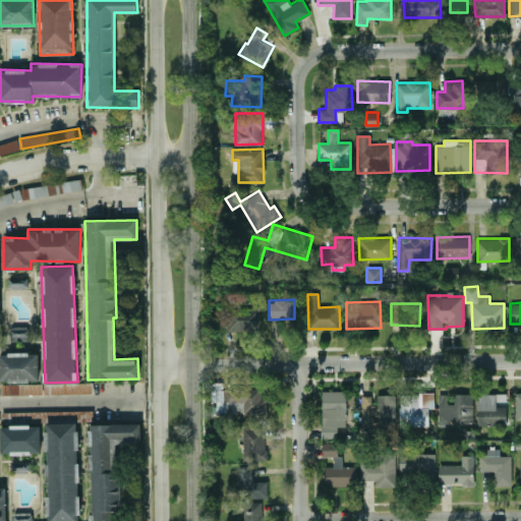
[(258,308),(228,308),(227,330),(258,331),(258,308)]
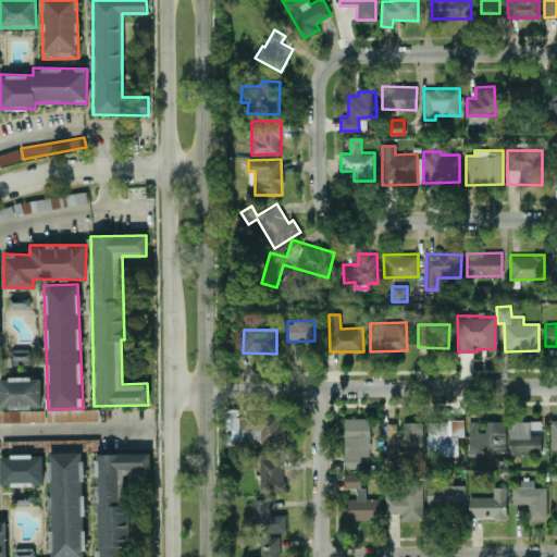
[(31,348),(10,349),(10,362),(31,361),(31,348)]
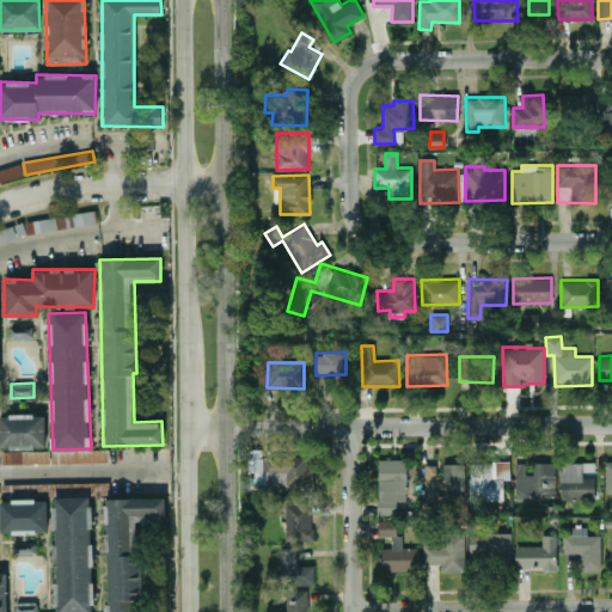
[(46,414),(0,414),(0,447),(46,447),(46,414)]
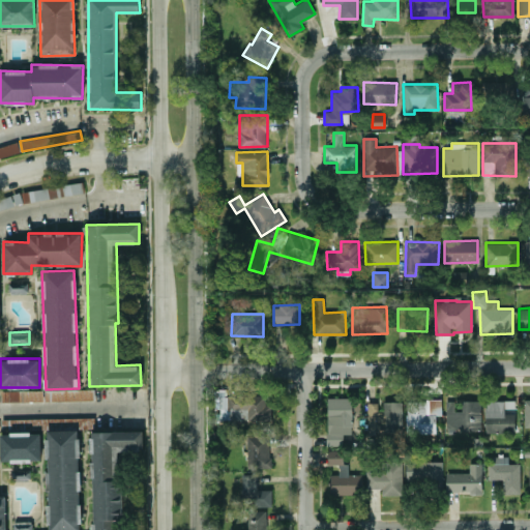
[(2,391),(2,401),(42,400),(41,389),(2,391)]
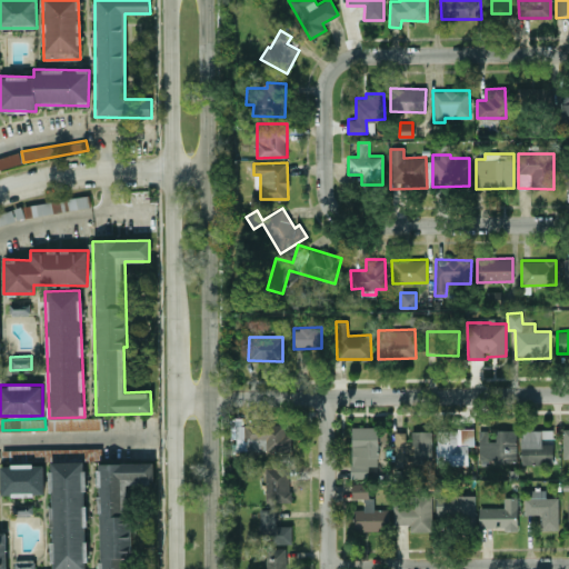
[(236,450),(291,451),(291,433),(285,433),(285,423),(242,423),(242,418),(230,418),(230,439),(236,439),(236,450)]
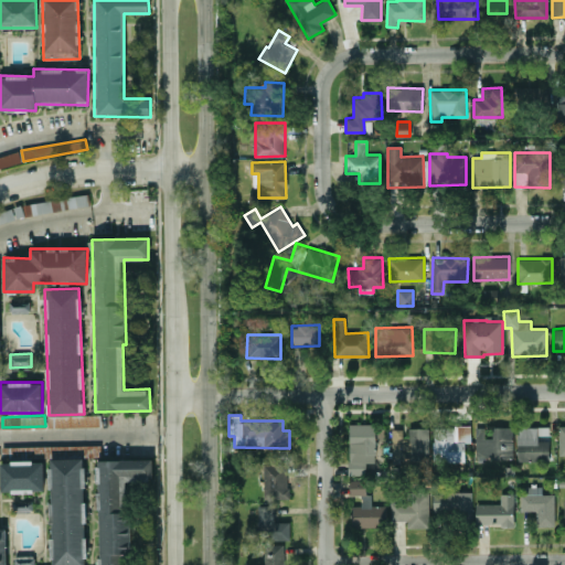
[(349,473),(368,475),(368,462),(375,462),(376,424),(349,424),(349,473)]
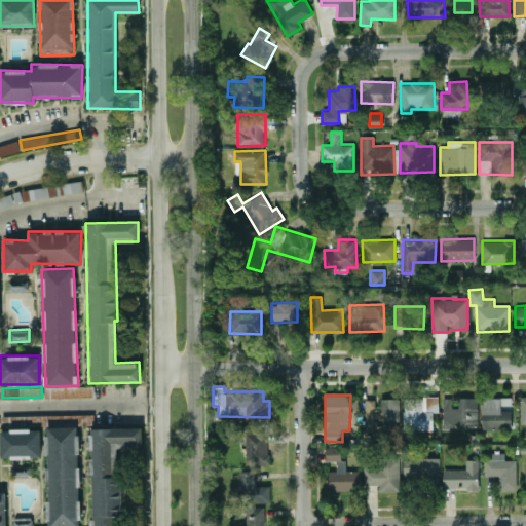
[(433,411),(439,411),(438,397),(403,397),(404,430),(433,429),(433,411)]
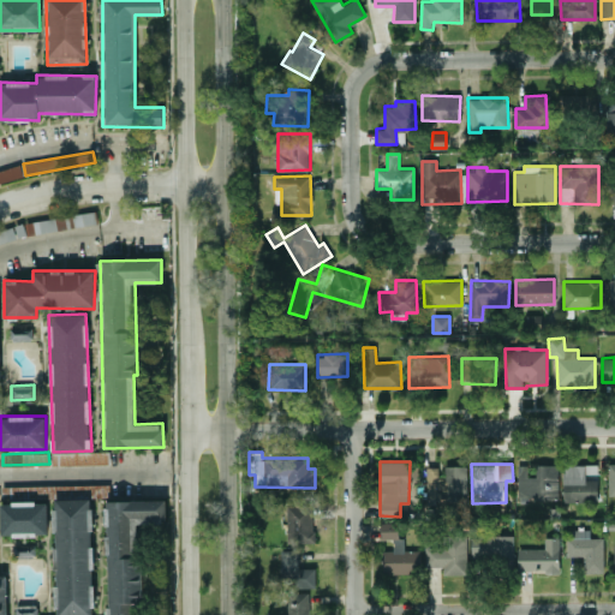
[(559,497),(557,464),(535,465),(535,476),(527,476),(527,465),(517,465),(518,499),(559,497)]
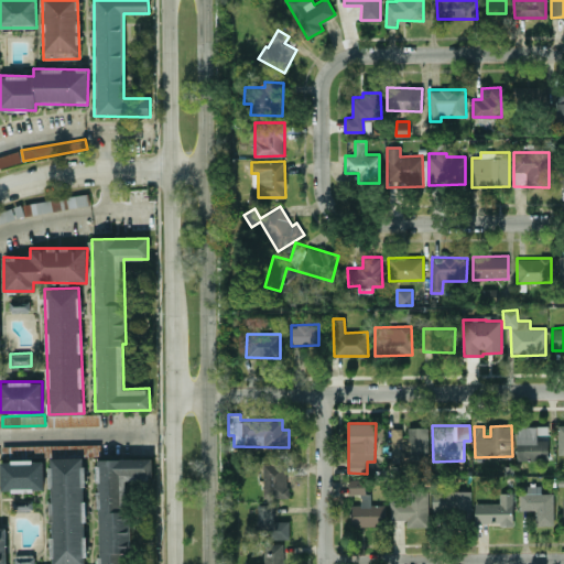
[(548,459),(546,425),(516,426),(517,461),(548,459)]
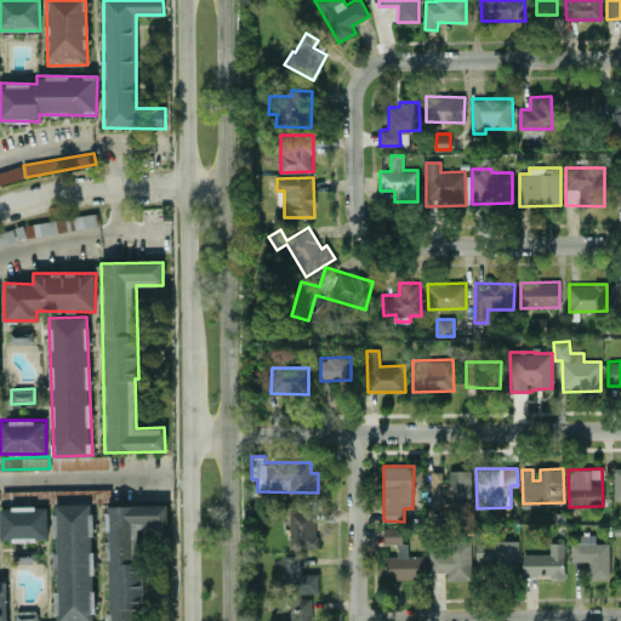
[(431,471),(432,508),(472,507),(471,469),(449,471),(449,482),(443,482),(443,471),(431,471)]
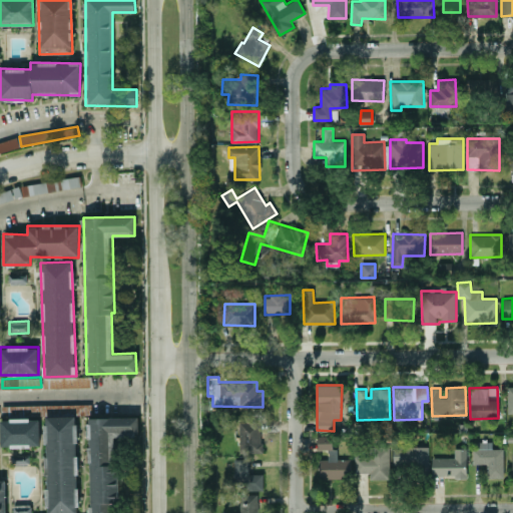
[(44,416),(45,512),(77,512),(76,416),(44,416)]
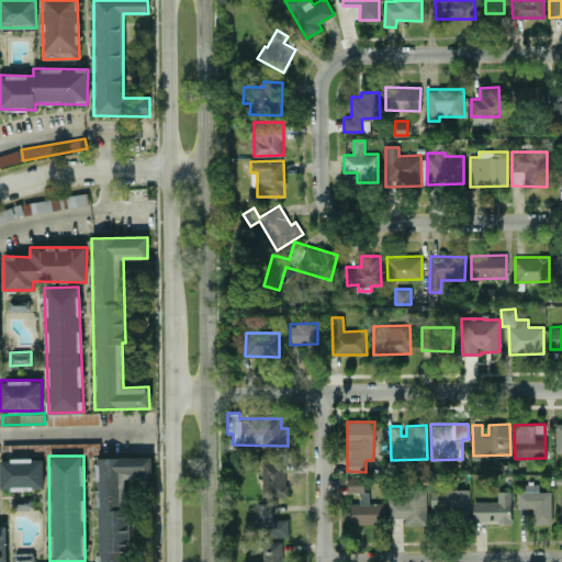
[(127,561),(126,478),(152,476),(152,456),(96,457),(98,561),(127,561)]
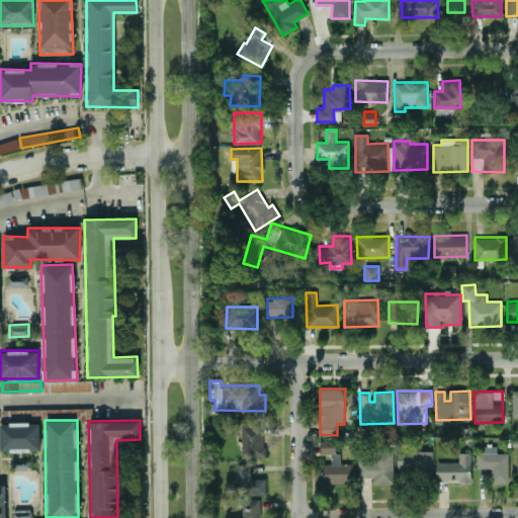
[(39,422),(0,422),(0,435),(0,449),(40,448),(39,422)]
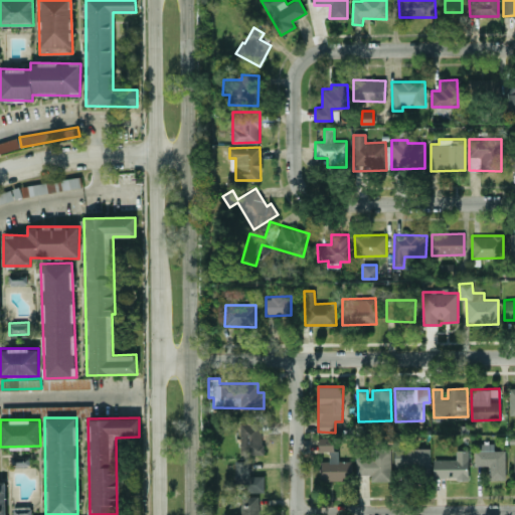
[(263,453),(262,422),(240,423),(240,454),(263,453)]
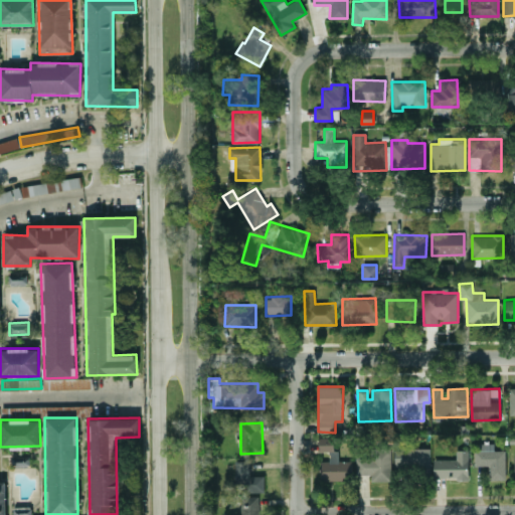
[(321,480),(352,480),(352,461),(338,461),(338,451),(333,451),(333,437),(318,437),(318,451),(329,451),(329,461),(321,461),(321,480)]
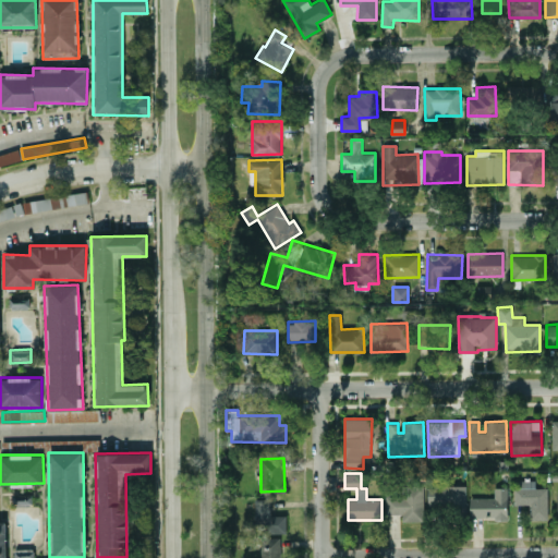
[(547,487),(535,487),(535,480),(516,481),(516,505),(530,504),(530,519),(548,519),(547,487)]
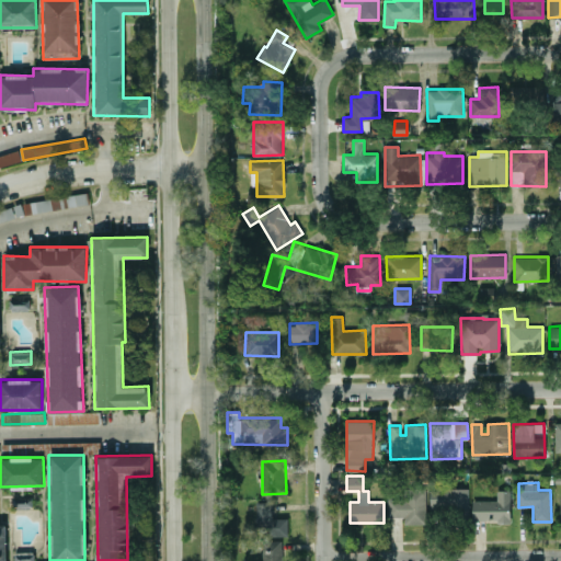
[(468,488),(431,489),(431,513),(468,512),(468,488)]
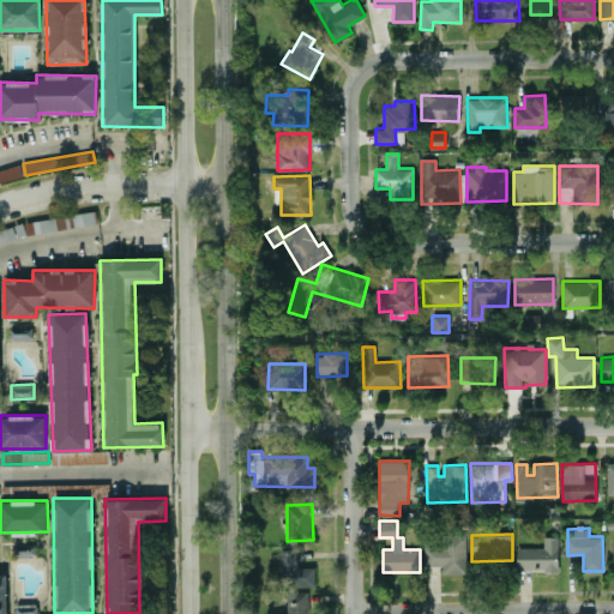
[(425,545),(425,565),(443,566),(441,573),(465,573),(467,535),(439,535),(439,546),(425,545)]
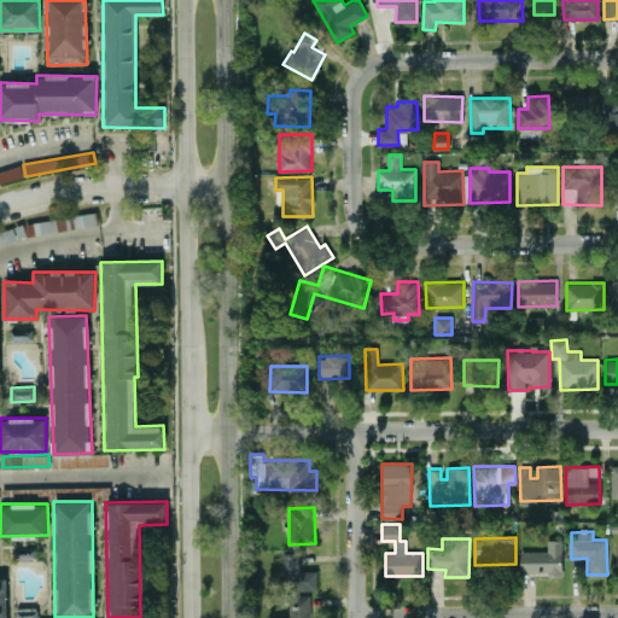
[(563,540),(547,540),(547,552),(520,551),(520,573),(563,575),(563,540)]
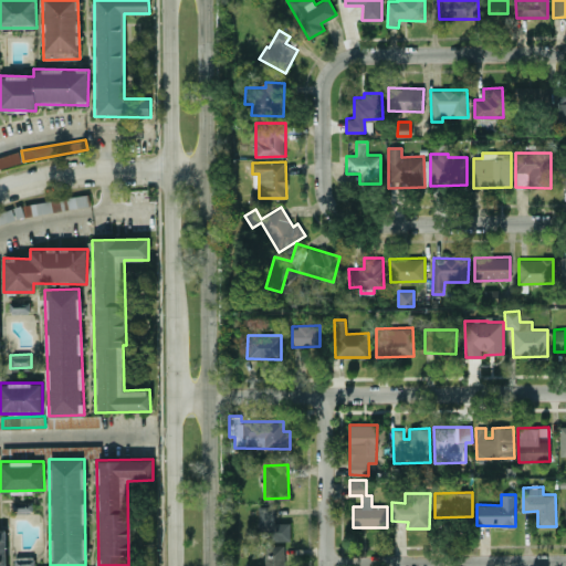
[(274,505),(258,506),(259,542),(291,541),(290,522),(274,523),(274,505)]
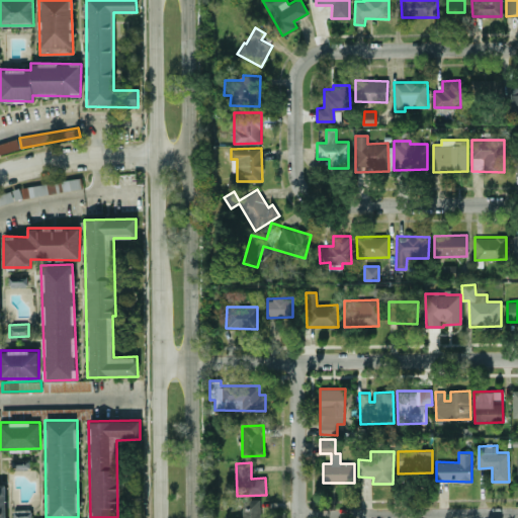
[(259,517),(260,499),(241,498),(240,517),(259,517)]
